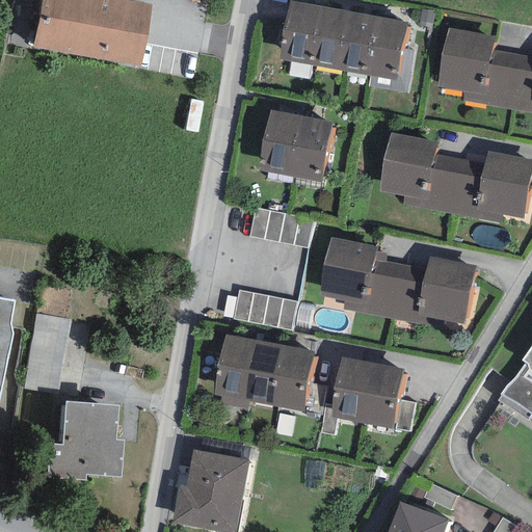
[(151,5),(123,0),(40,0),(31,48),(139,68),(151,5)]
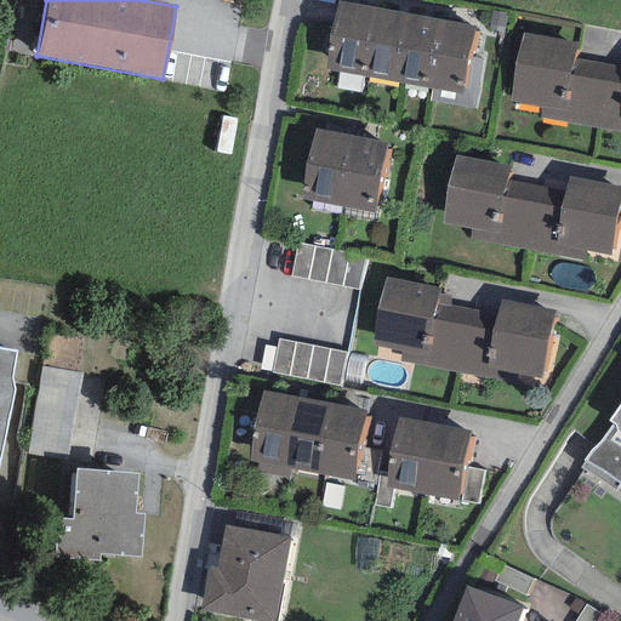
[(380,7),(337,0),(336,0),(324,69),(366,77),(380,7)]
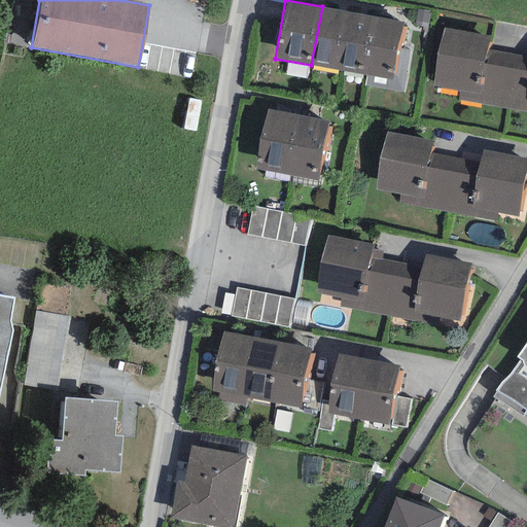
[(351,12),(322,6),(311,65),(341,71),(351,12)]
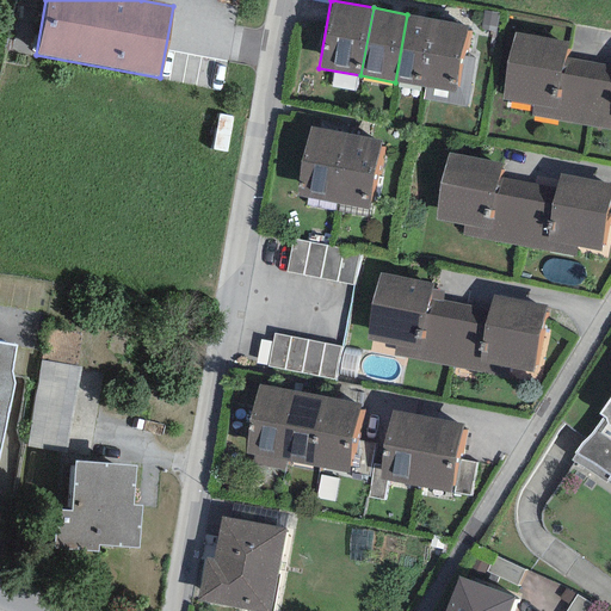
[(436,19),(407,14),(395,82),(424,87),(436,19)]
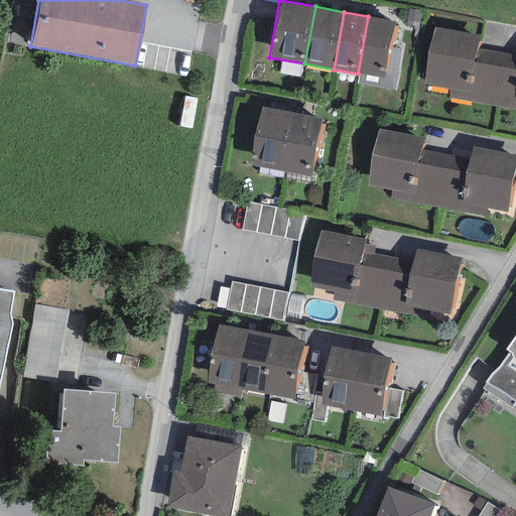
[(393,21),(368,16),(358,74),(383,79),(393,21)]
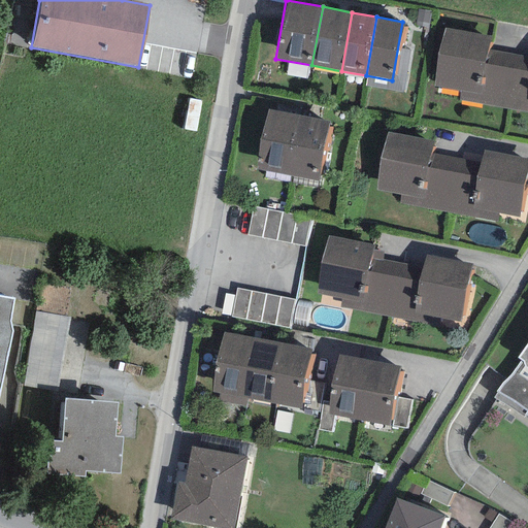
[(487,51),(490,36),(444,28),(433,86),(459,91),(480,94),(487,51)]
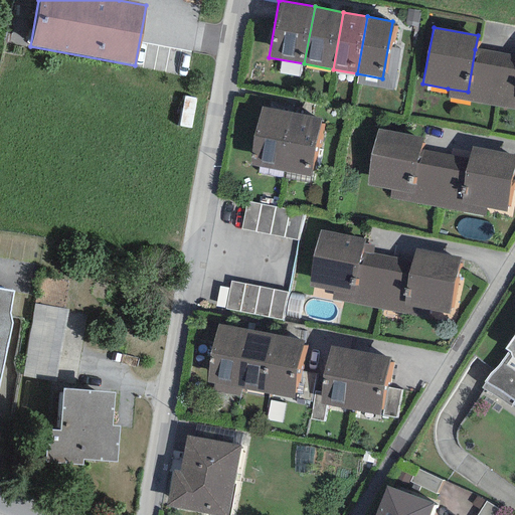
[(514,56),(475,49),(468,92),(448,89),(446,97),(514,109),(514,56)]
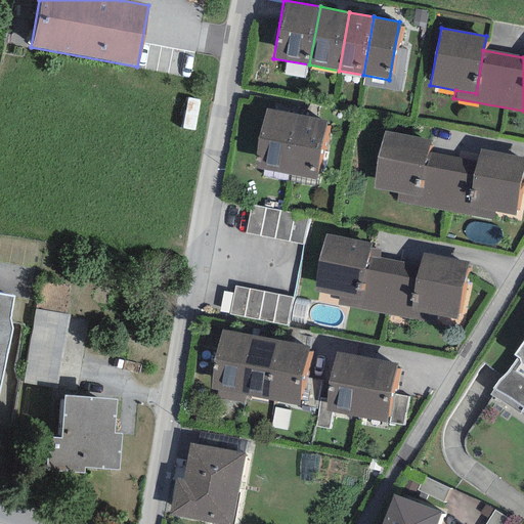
[(296,115),(264,108),(252,168),(284,175),(296,115)]
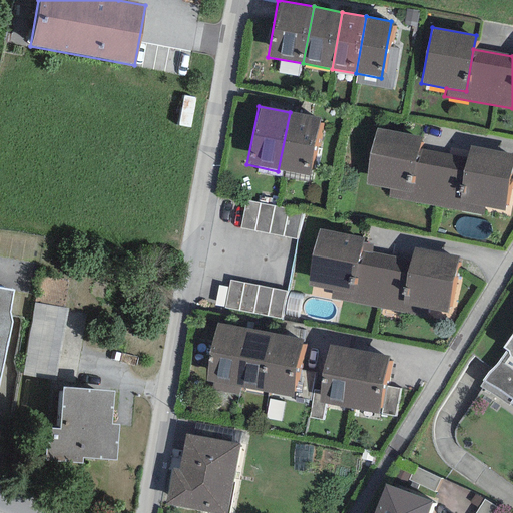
[(320,118),(290,112),(278,171),(308,177),(320,118)]
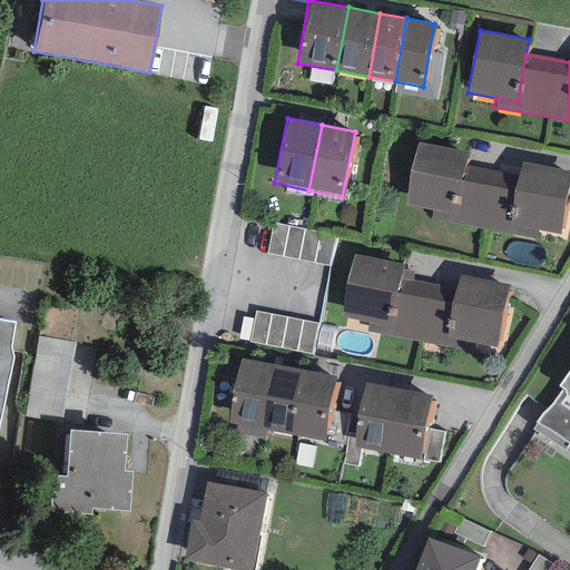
[(463,167),(467,153),(418,143),(405,205),(433,210),(455,214),(463,167)]
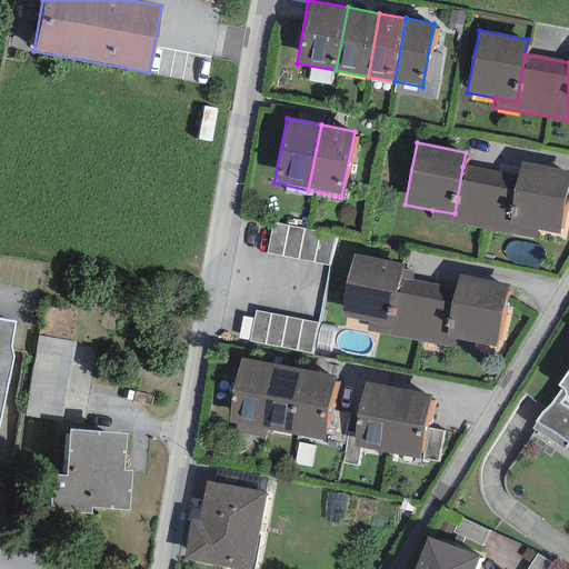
[(568,179),(568,172),(521,163),(519,177),(510,223),(538,228),(559,232),(568,179)]
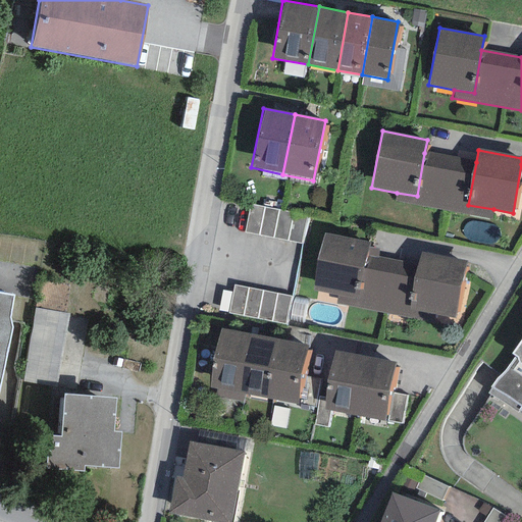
[(476,162),(424,153),(417,196),(397,193),(395,201),(491,218),(493,209),(468,205),(476,162)]
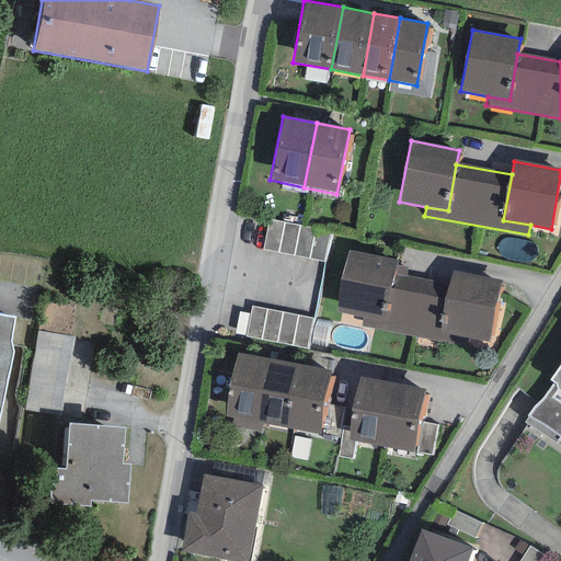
[(329,232),(268,219),(262,250),(322,263),(329,232)]
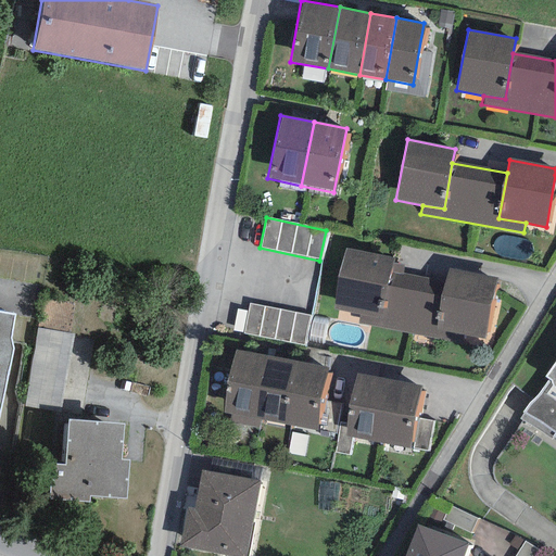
[(390,272),(392,257),(344,249),(332,311),(359,315),(380,319),(390,272)]
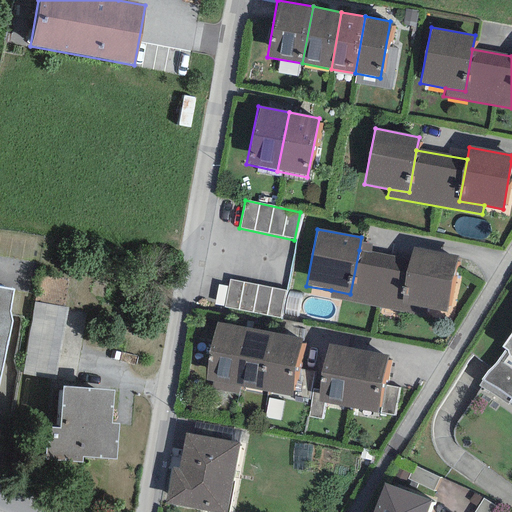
[(456,255),(411,247),(409,259),(401,304),(426,308),(445,312),(456,255)]
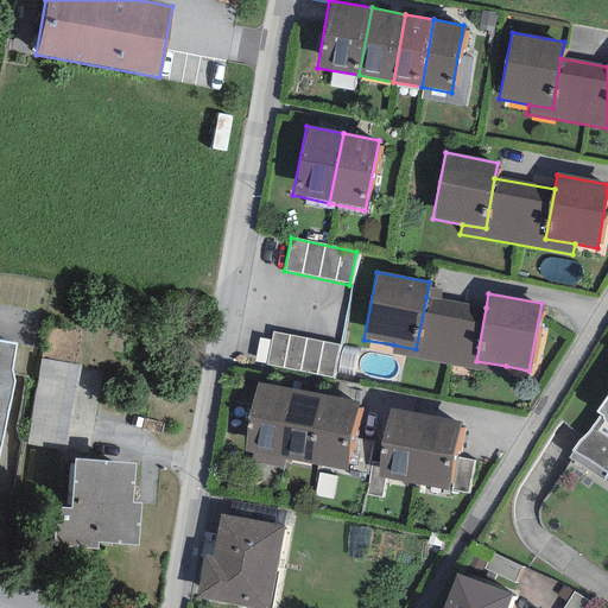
[(486,308),(426,297),(416,349),(393,344),(391,355),(504,375),(506,366),(476,361),(486,308)]
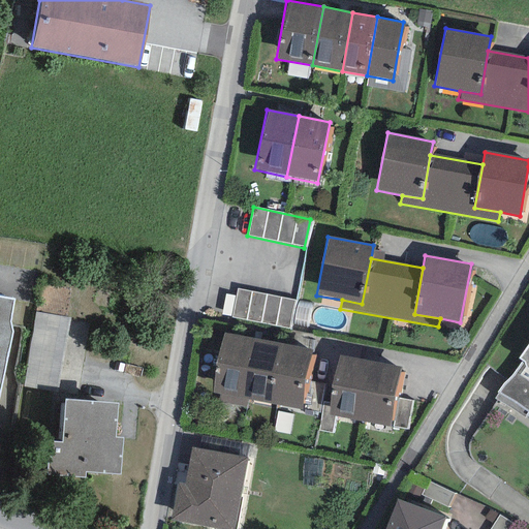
[(294,300),(236,288),(230,318),(288,330),(294,300)]
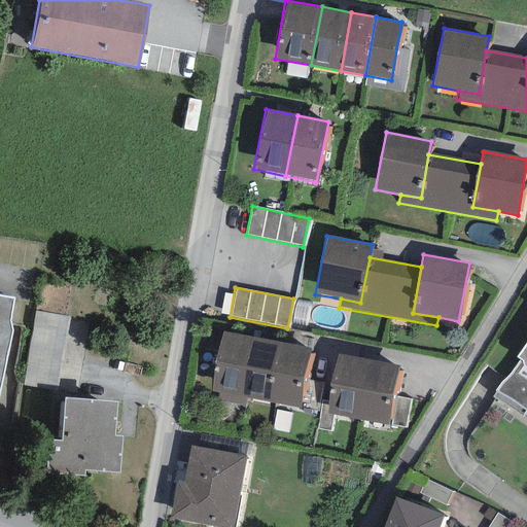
[(13,299),(0,295),(0,386),(11,329),(9,320),(13,299)]
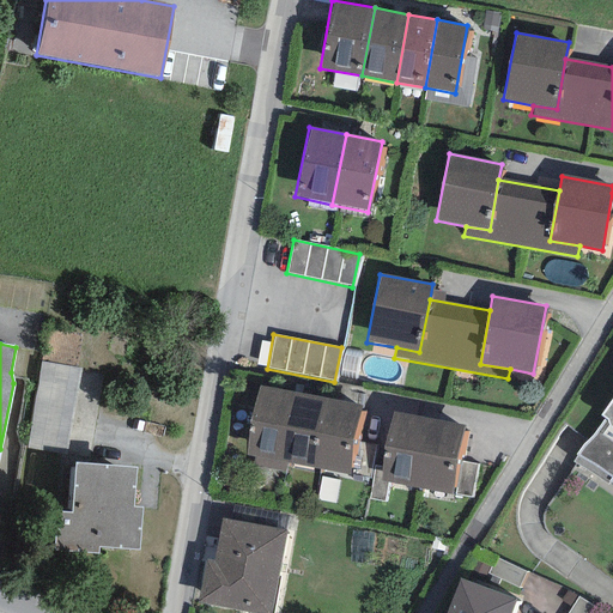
[(80,368),(41,362),(26,448),(67,454),(80,368)]
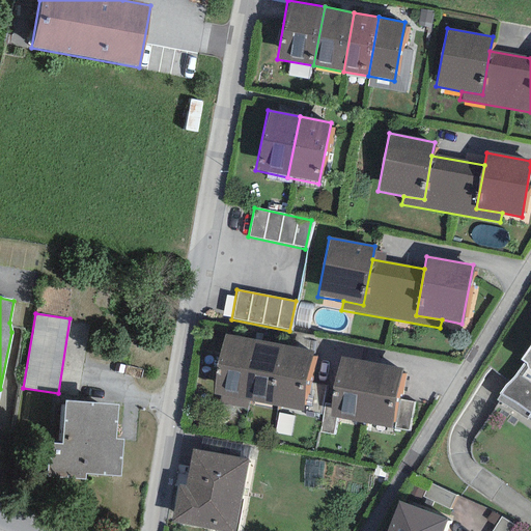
[(238,399),(250,339),(224,334),(212,394),(238,399)]
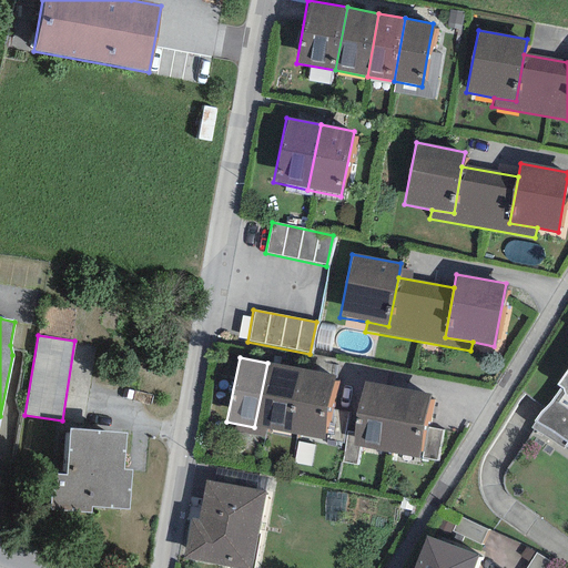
[(302,369),(267,363),(254,427),(288,434),(302,369)]
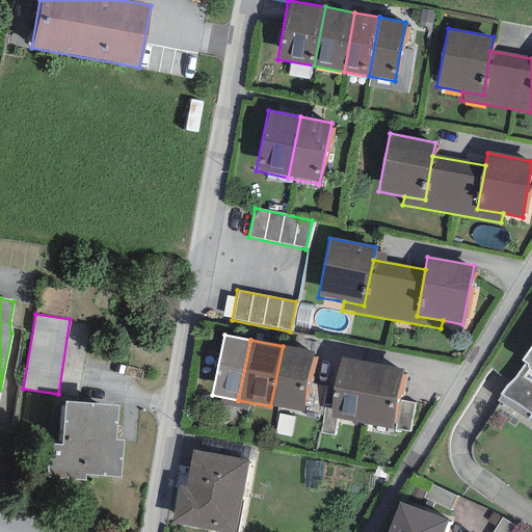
[(531,345),(522,360),(525,363),(497,401),(528,420),(529,418),(531,419),(531,345)]
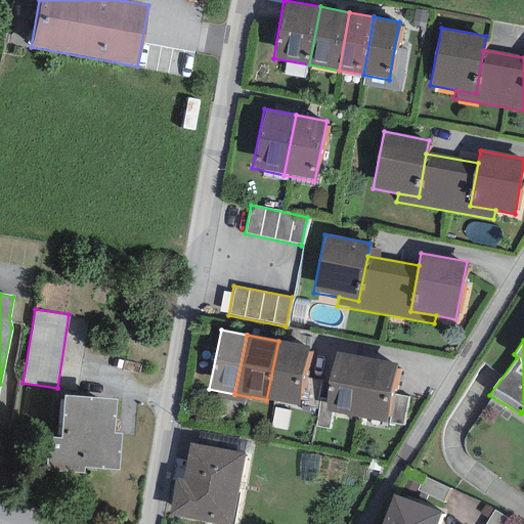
[(309,347),(278,341),(266,400),(297,407),(309,347)]
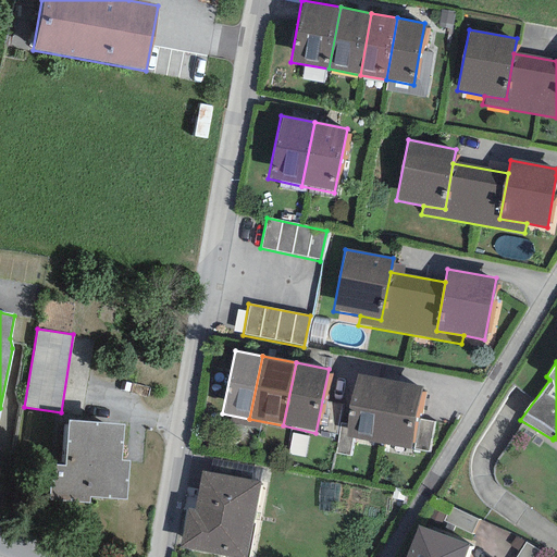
[(390,380),(356,373),(343,436),(376,444),(390,380)]
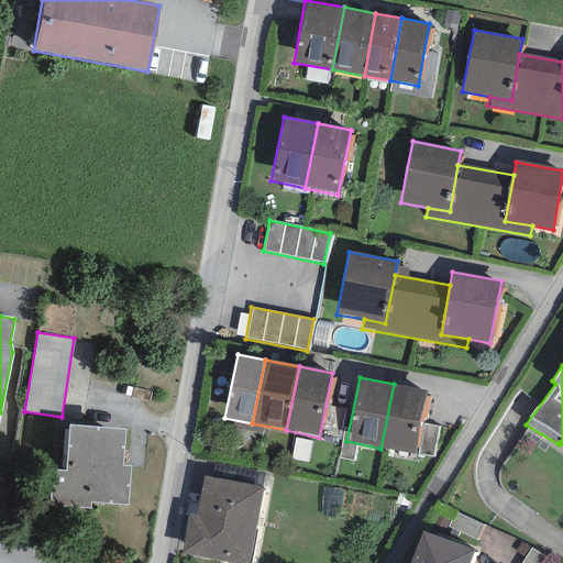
[(427,390),(394,384),(381,449),(414,455),(427,390)]
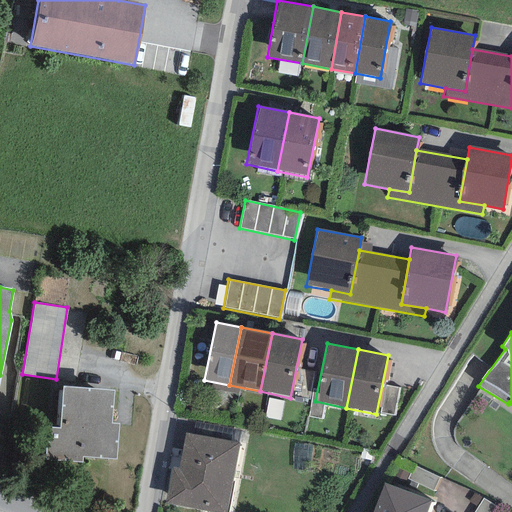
[(113,390),(62,387),(59,428),(48,428),(46,461),(82,463),(82,457),(116,459),(119,424),(111,423),(113,390)]
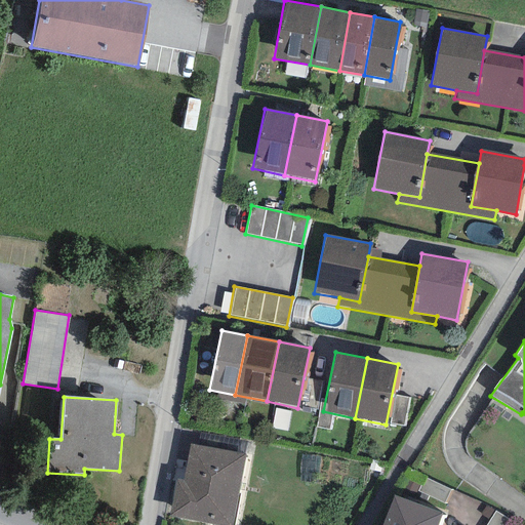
[(232,524),(245,454),(190,443),(183,481),(176,479),(169,517),(211,524),(232,524)]
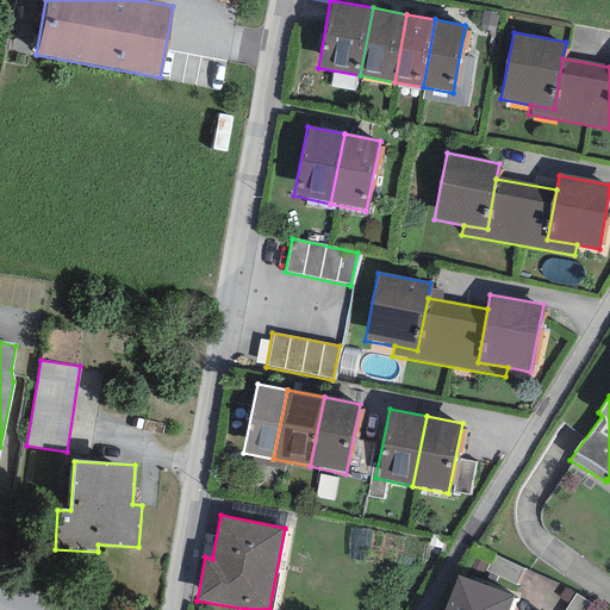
[(523,570),(492,554),(485,571),(516,585),(523,570)]
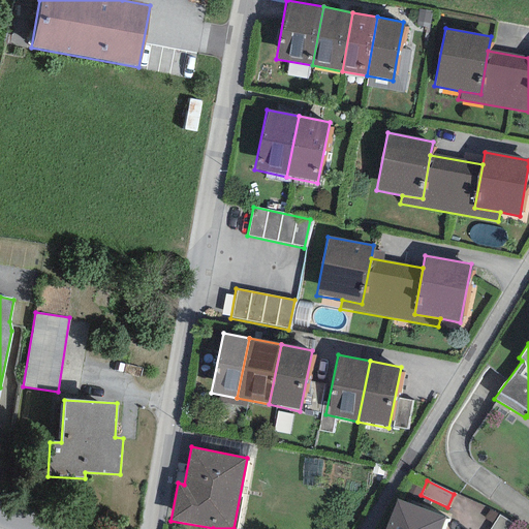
[(440,528),(445,517),(396,498),(383,528),(440,528)]
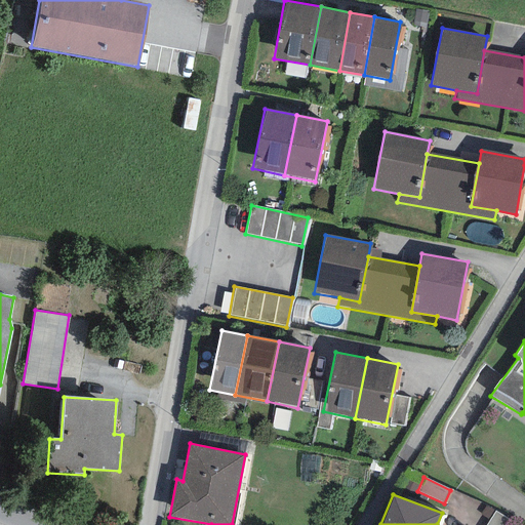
[(495,511),(486,524),(505,524),(509,520),(495,511)]
